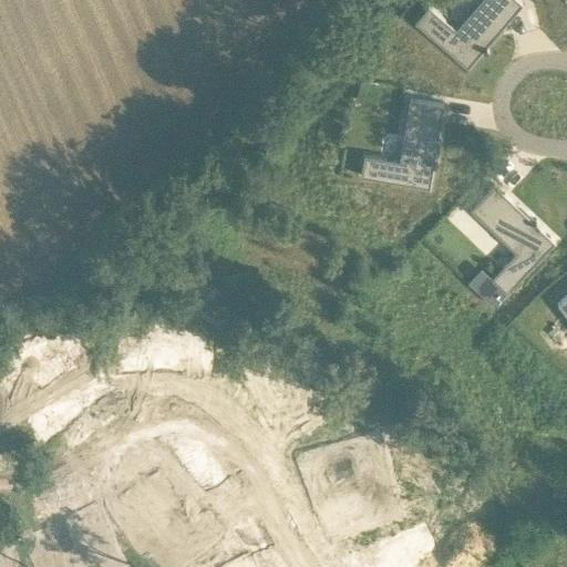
[(483,50),(486,51),(488,48),(486,45),(503,27),(521,7),(523,3),(517,0),(482,0),(485,2),(459,32),(455,30),(429,6),(414,22),(467,68),(483,50)]
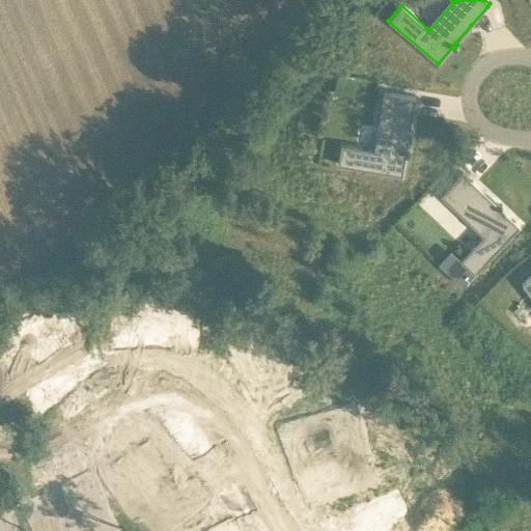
[(374,151),(341,145),(338,165),(402,175),(407,154),(409,154),(410,149),(407,148),(411,127),(415,102),(415,98),(384,92),(381,114),(382,114),(375,151),(374,151)]
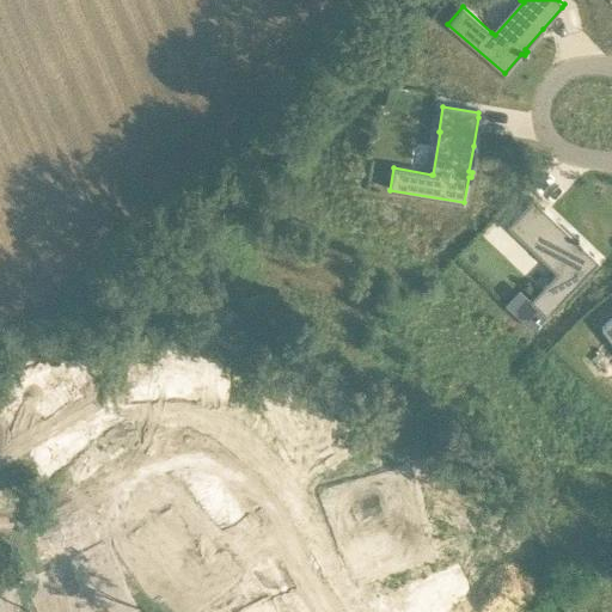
[(561,269),(557,273),(531,300),(548,316),(599,262),(580,244),(582,242),(579,238),(576,240),(557,222),(536,201),(533,199),(508,226),(526,243),(530,239),(561,269)]
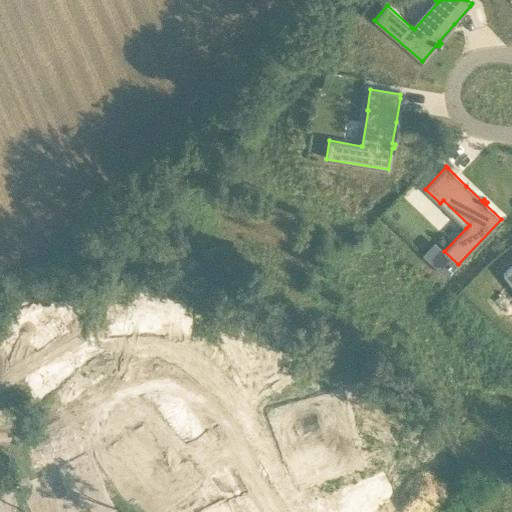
[(166,304),(114,306),(115,334),(185,331),(182,275),(164,275),(166,304)]
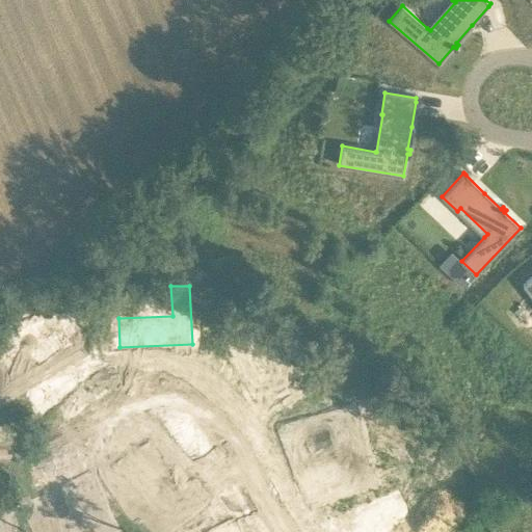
[(96,358),(59,314),(40,330),(55,351),(50,356),(49,354),(19,376),(43,408),(74,384),(65,374),(71,370),(75,375),(96,358)]
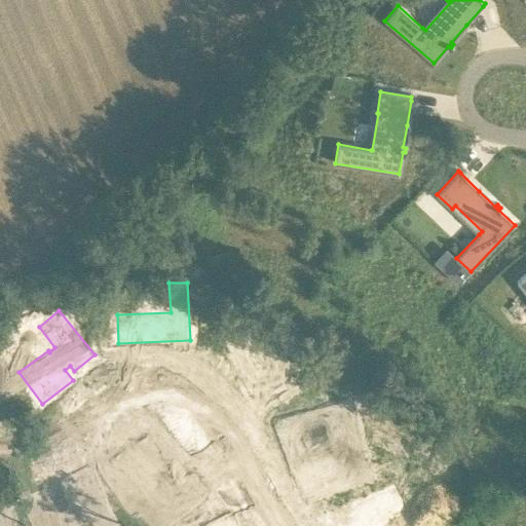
[(254,329),(227,342),(260,406),(314,378),(306,361),(280,375),(278,376),(254,329)]
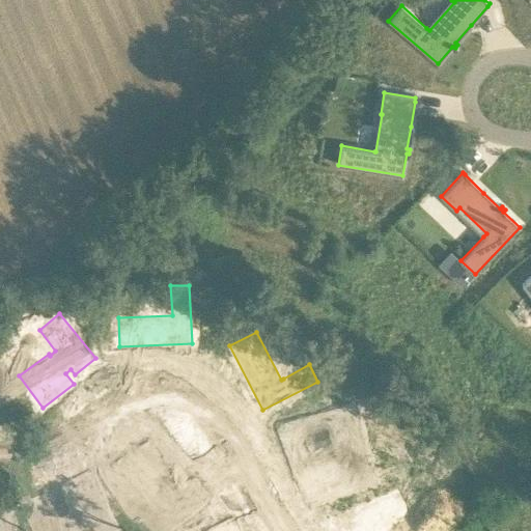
[(348,413),(294,429),(302,455),(307,453),(309,458),(296,463),(307,501),(345,490),(332,446),(356,439),(348,413)]
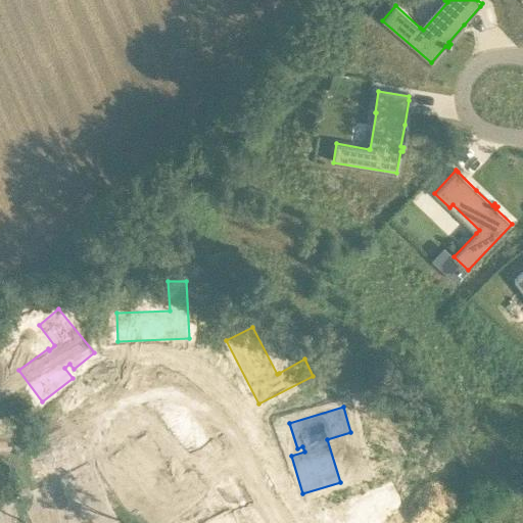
[(200,490),(157,432),(109,466),(119,481),(146,463),(176,508),(200,490)]
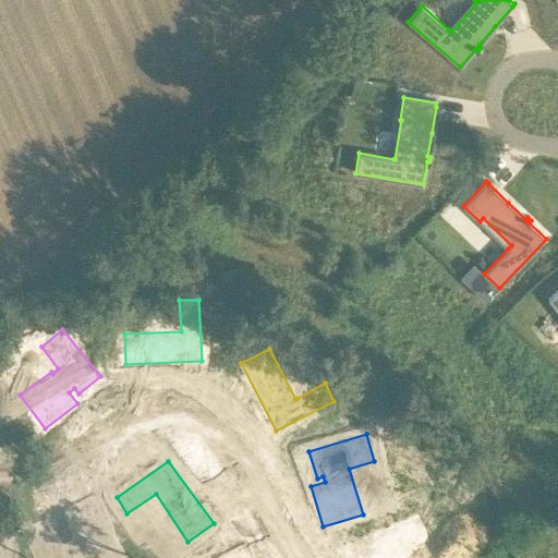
[(86,511),(29,534),(39,557),(46,557),(69,549),(72,557),(71,557),(110,557),(106,544),(93,549),(89,541),(97,537),(86,511)]
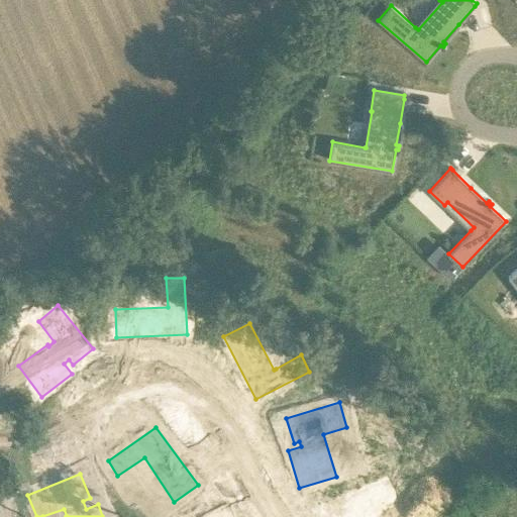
[(400,516),(384,484),(351,499),(357,511),(350,514),(347,508),(329,516),(400,516)]
